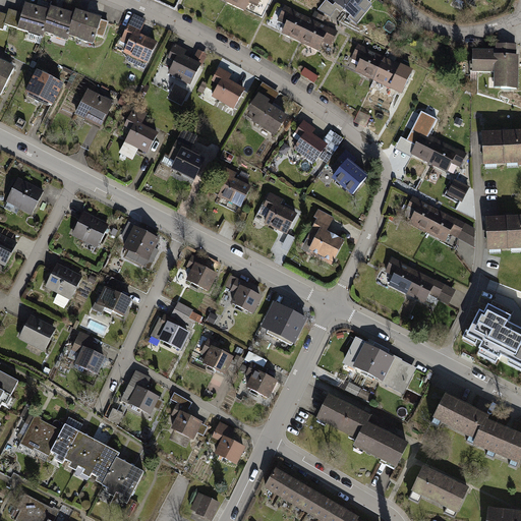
[(259,0),(228,0),(227,3),(244,11),(248,3),(257,7),(259,0)]
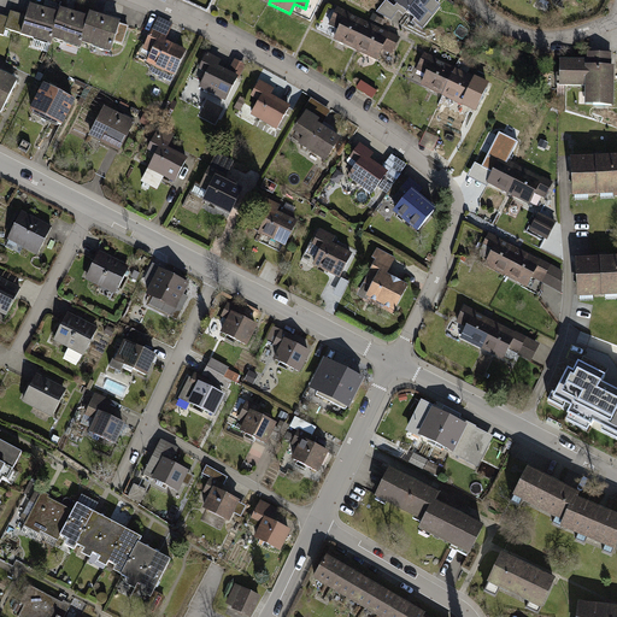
[(436,3),(438,0),(395,0),(394,1),(415,18),(412,21),(422,29),(441,6),(436,3)]
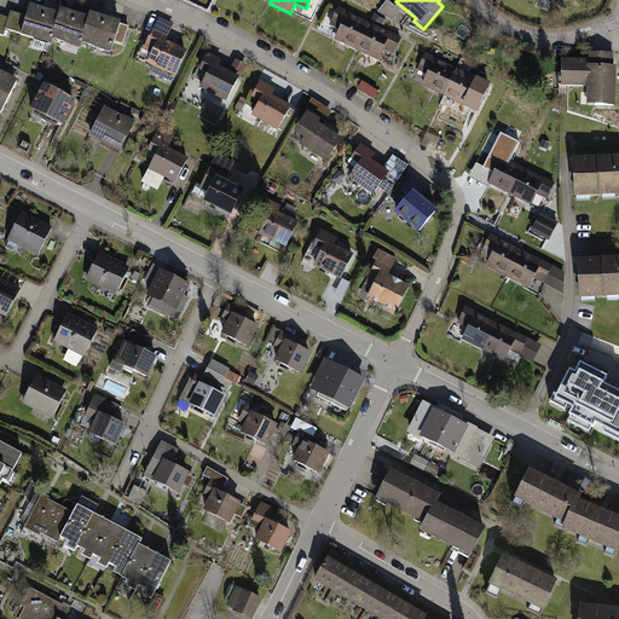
[(0,33),(3,34),(5,27),(39,38),(38,42),(52,46),(55,40),(65,44),(64,48),(82,55),(85,46),(111,55),(121,23),(92,15),(91,18),(62,10),(61,15),(32,6),(28,17),(11,12),(10,17),(0,15),(0,33)]
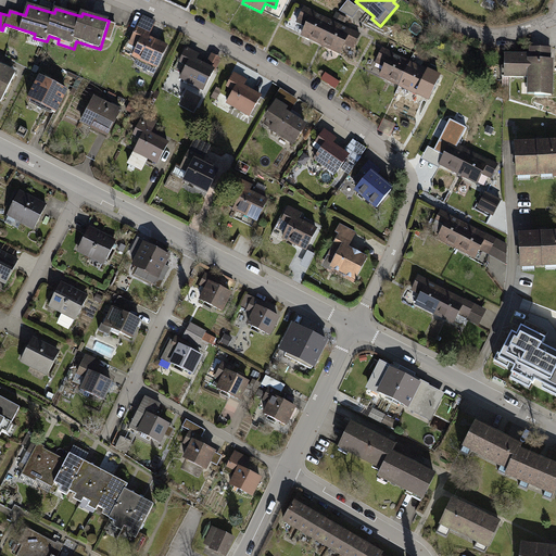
[(319,45),(332,20),(304,7),(295,23),(304,26),(300,36),(319,45)]
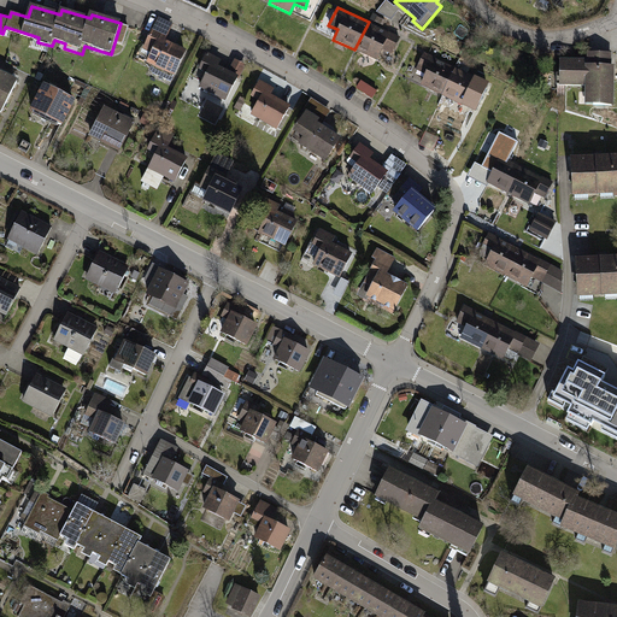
[(174,23),(158,16),(152,29),(139,56),(156,64),(175,72),(181,60),(187,48),(166,39),(168,36),(174,23)]
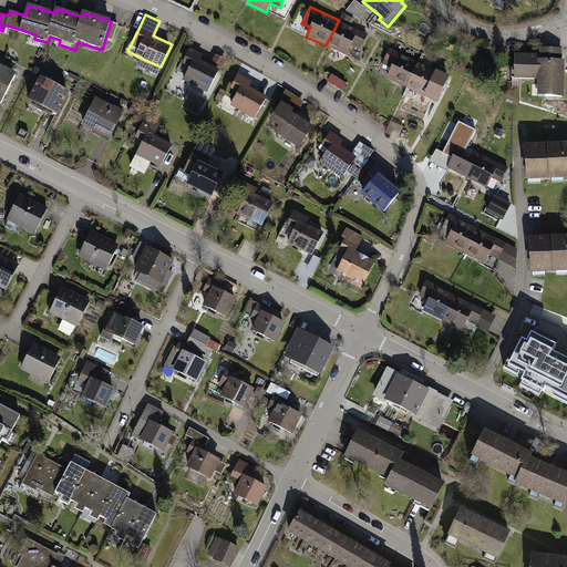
[(339,20),(326,45),(346,55),(350,45),(360,50),(368,34),(339,20)]
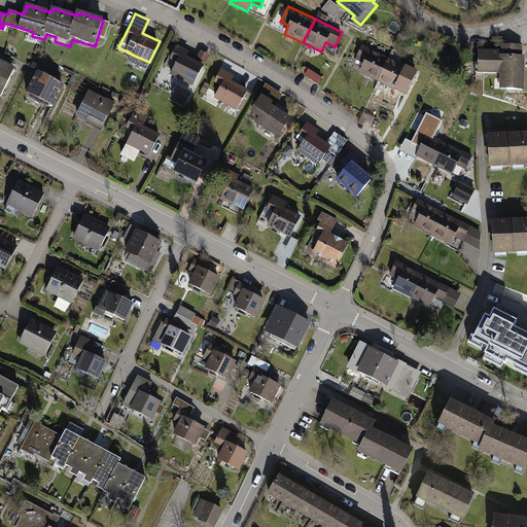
[(111,23),(104,21),(99,35),(106,37),(111,23)]
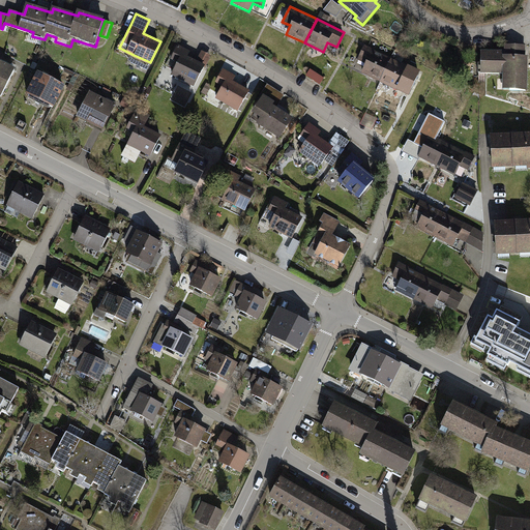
[(194,85),(204,64),(186,55),(189,50),(177,43),(170,58),(178,62),(173,75),(194,85)]
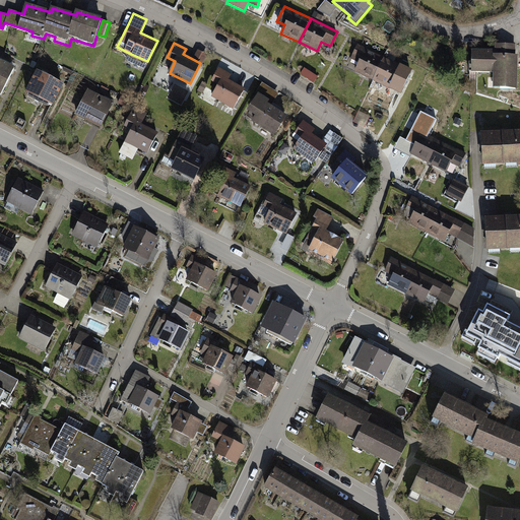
[(505,73),(505,44),(495,44),(495,51),(471,50),(471,72),(493,73),(505,73)]
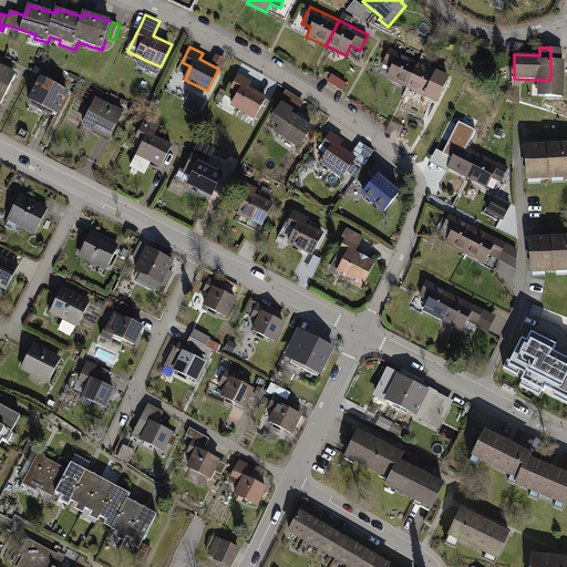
[(550,80),(537,80),(537,96),(565,98),(565,60),(563,60),(563,48),(550,48),(550,80)]
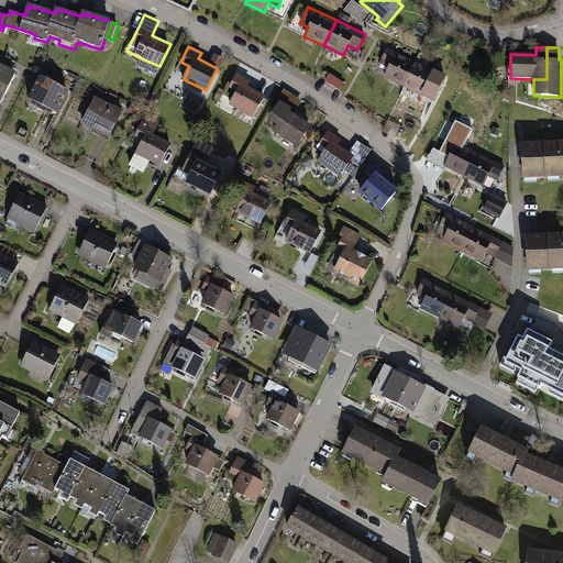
[(404,87),(416,62),(386,48),(379,64),(388,67),(383,78),(404,87)]
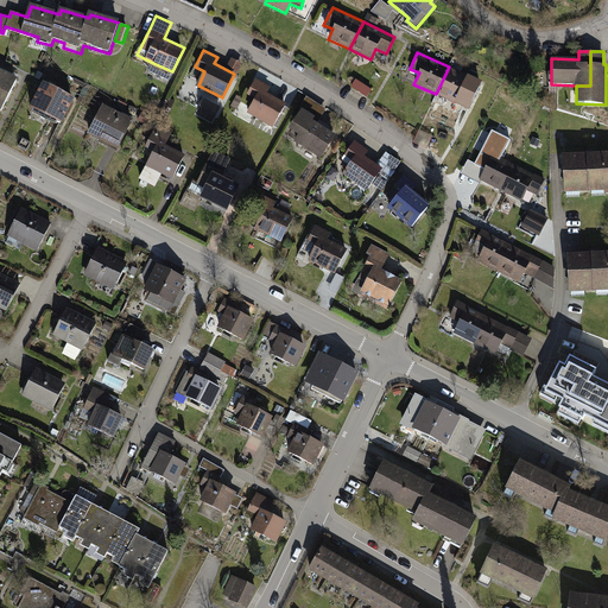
[(449,67),(436,94),(457,105),(463,92),(473,96),(480,82),(449,67)]
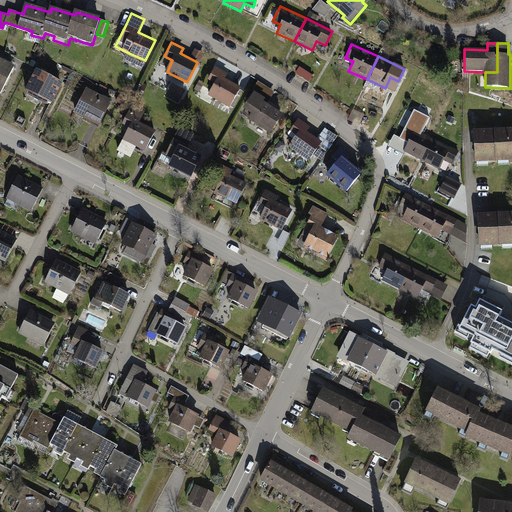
[(0,93),(1,94),(15,67),(0,60),(0,93)]
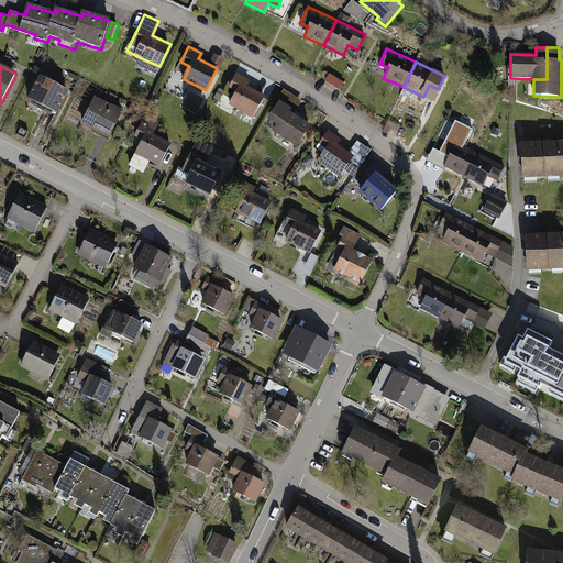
[(252,80),(236,72),(228,87),(235,90),(229,103),(253,117),(265,95),(249,86),(252,80)]
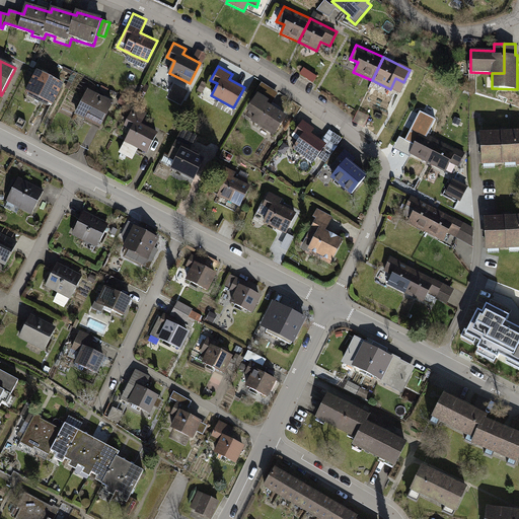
[(64,86),(38,74),(26,97),(53,110),(64,86)]
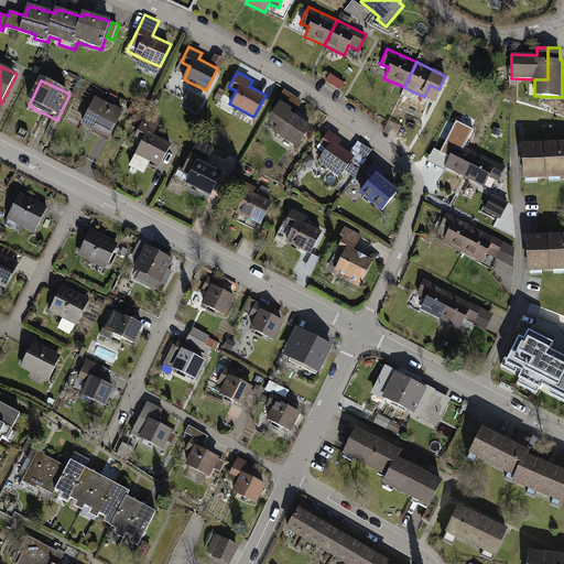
[(302,100),(283,90),(268,119),(277,123),(272,130),(297,144),(311,120),(295,112),(302,100)]
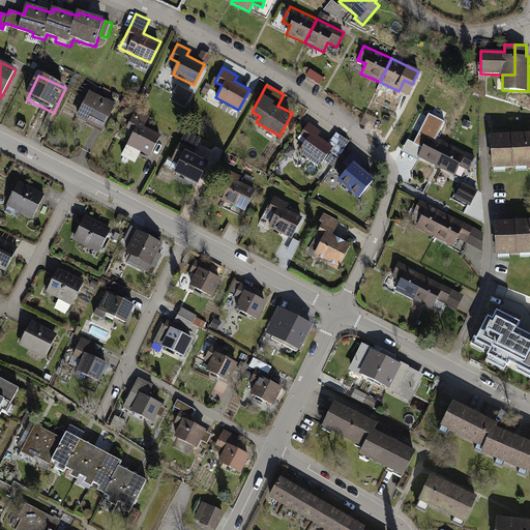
[(116,107),(90,93),(78,119),(104,131),(116,107)]
